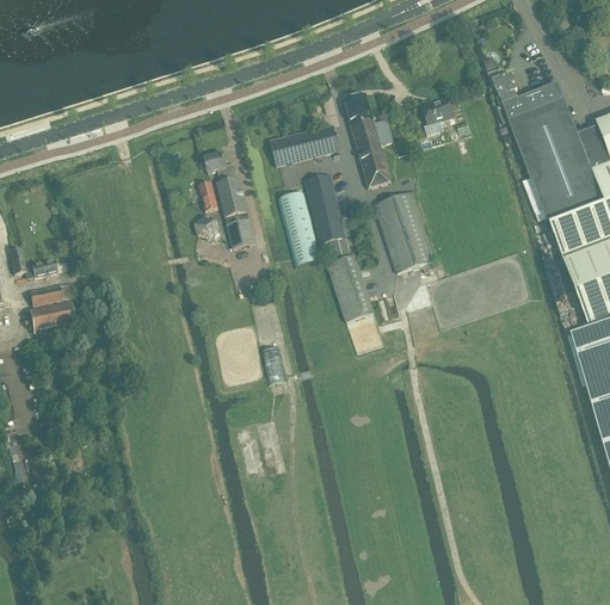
[(586,0),(589,6),(599,1),(608,23),(609,25),(609,24),(609,0),(586,0)]
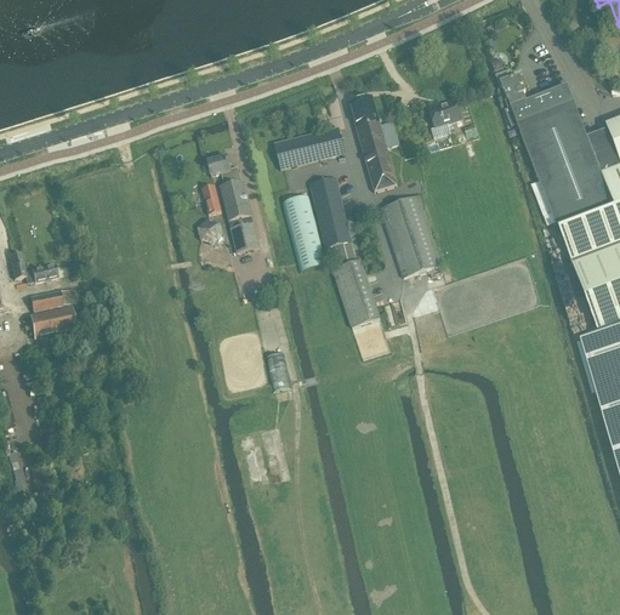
[(508,67),(496,72),(501,84),(506,96),(508,102),(524,96),(522,91),(523,91),(523,90),(524,90),(524,89),(524,87),(523,87),(523,86),(522,86),(521,86),(519,84),(522,83),(518,72),(512,75),(508,67)]
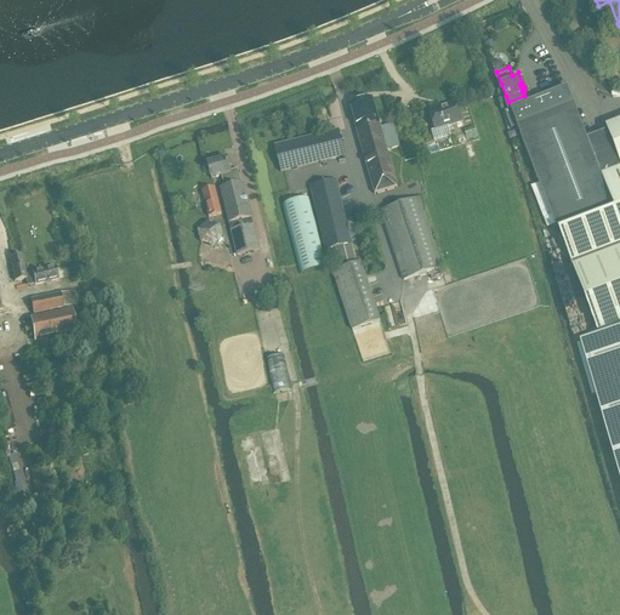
[(506,106),(504,107),(510,124),(516,121),(553,218),(596,328),(579,335),(619,478),(619,114),(603,121),(606,126),(585,135),(566,84),(564,80),(524,96),(508,102),(510,103),(507,104),(506,104),(506,106)]
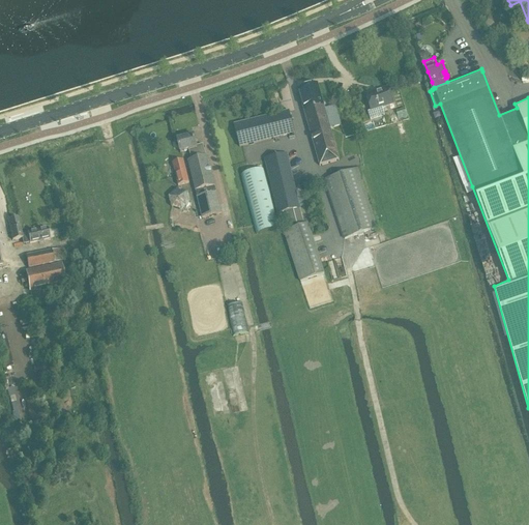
[(339,156),(329,124),(340,121),(334,103),(324,105),(318,81),(298,86),(302,101),(319,162),(339,156)]
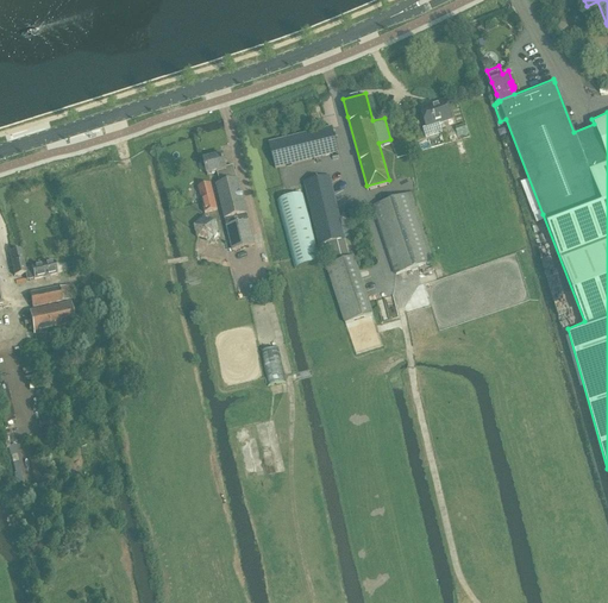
[(420,105),(426,123),(439,119),(447,117),(452,114),(446,96),(420,105)]
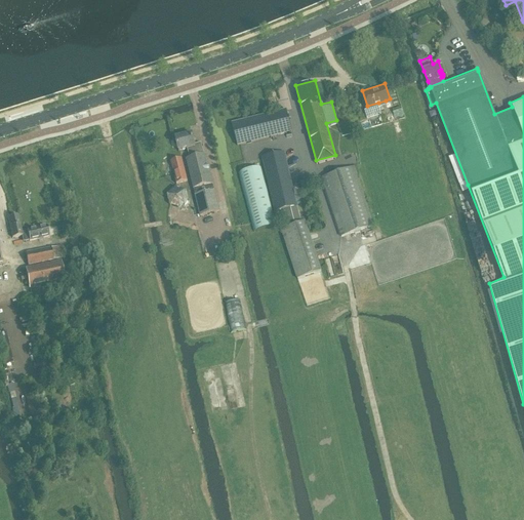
[(367,106),(364,107),(366,114),(380,110),(378,103),(367,106)]
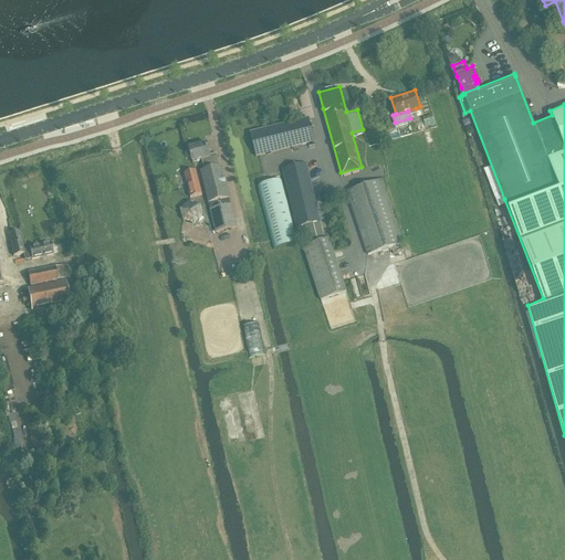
[(250,129),(255,152),(314,138),(309,115),(250,129)]
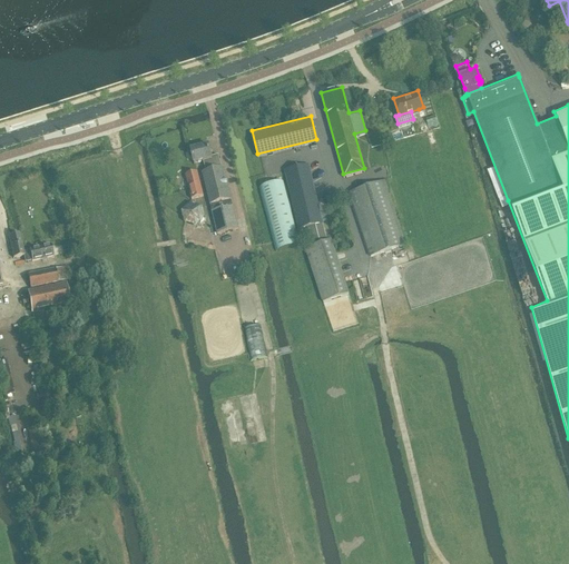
[(200,168),(216,230),(237,225),(222,162),(221,162),(217,150),(211,152),(207,141),(189,146),(194,159),(202,157),(204,167),(200,168)]
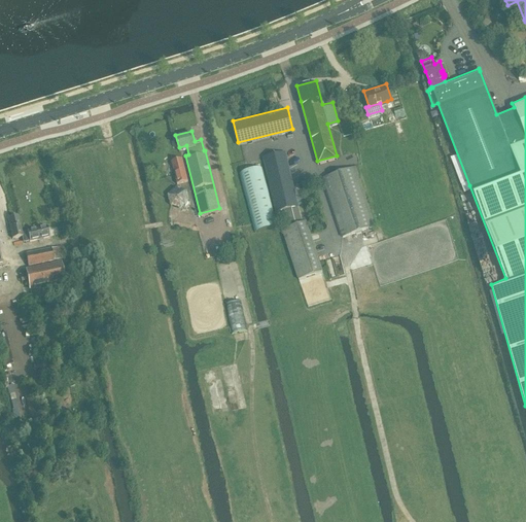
[(284,149),(263,154),(275,209),(282,207),(285,224),(302,219),(284,149)]
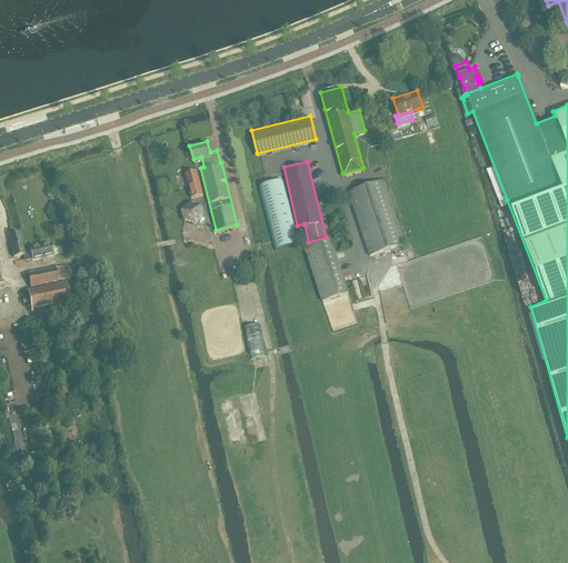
[(188,184),(190,194),(201,191),(196,168),(185,170),(188,184)]
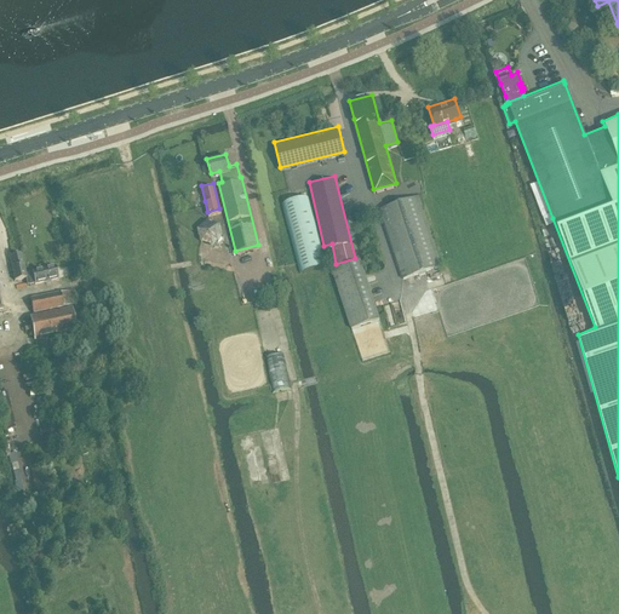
[(325,263),(307,193),(281,200),(299,270),(325,263)]
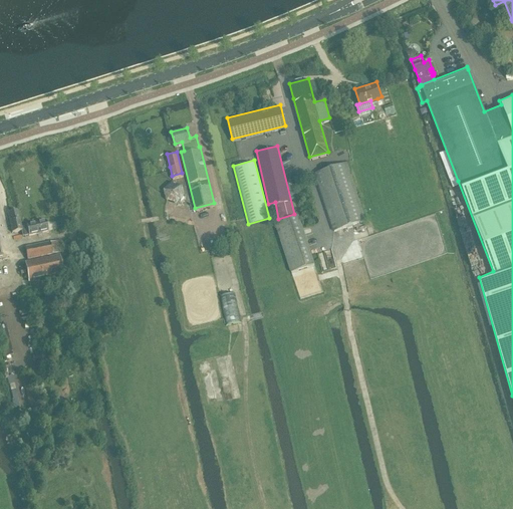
[(314,171),(333,229),(365,218),(346,160),(314,171)]
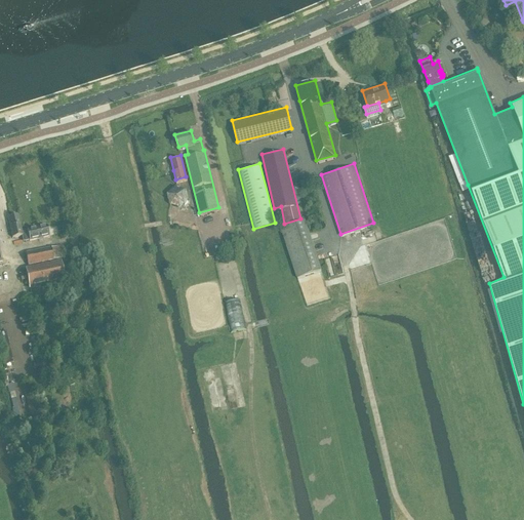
[(167,192),(169,202),(179,205),(188,198),(186,188),(174,184),(167,192)]
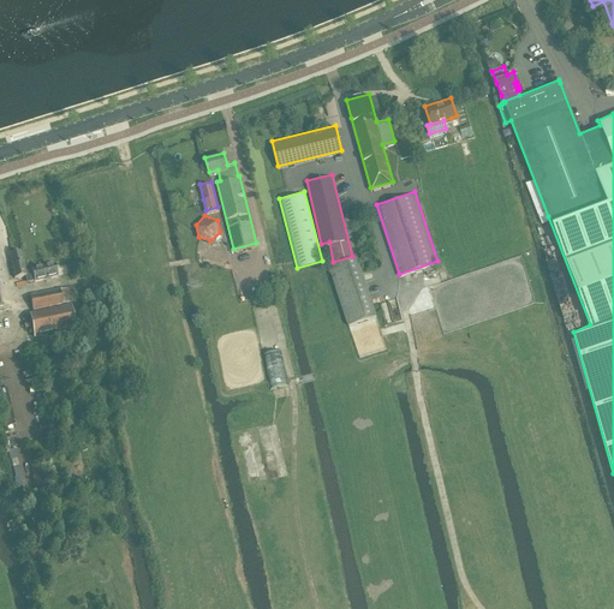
[(19,248),(7,250),(13,274),(24,272),(25,278),(33,276),(33,278),(57,272),(54,260),(30,266),(24,268),(22,258),(19,248)]
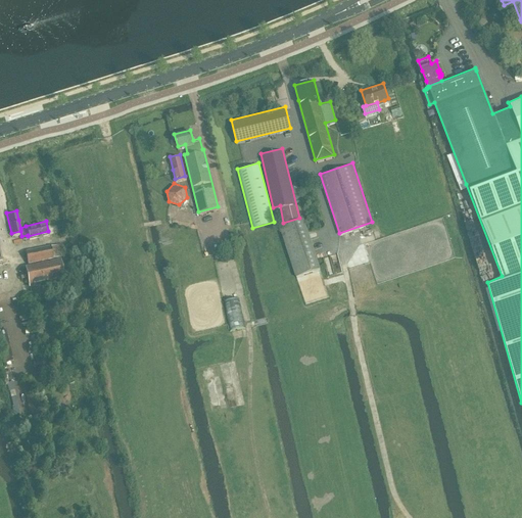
[(0,261),(9,259),(0,217),(0,261)]
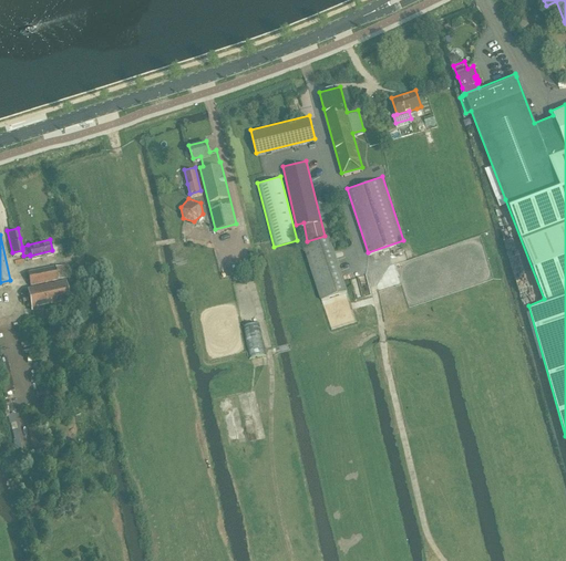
[(328,235),(304,243),(320,297),(346,288),(328,235)]
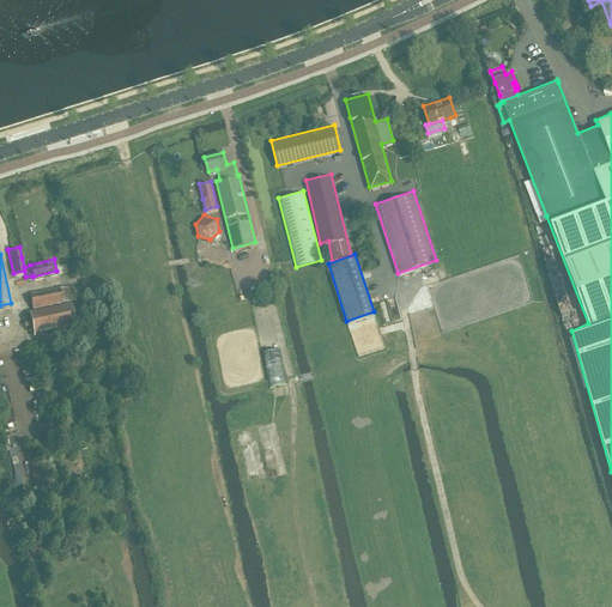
[(26,292),(29,305),(70,297),(67,284),(26,292)]
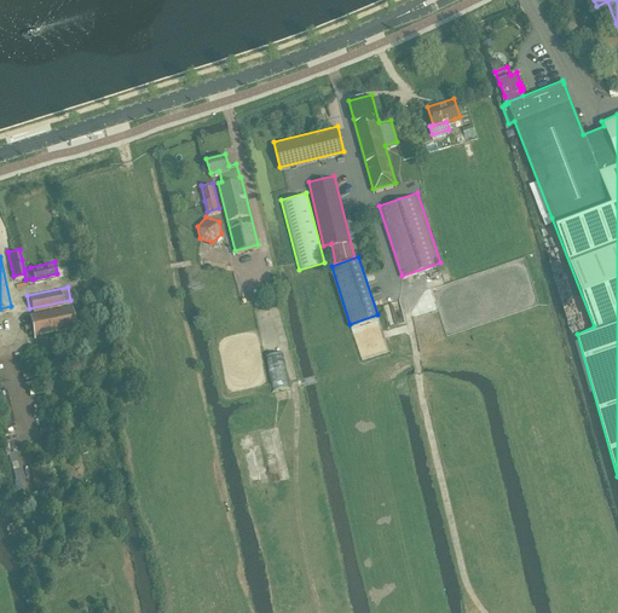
[(28,312),(33,337),(74,329),(69,305),(28,312)]
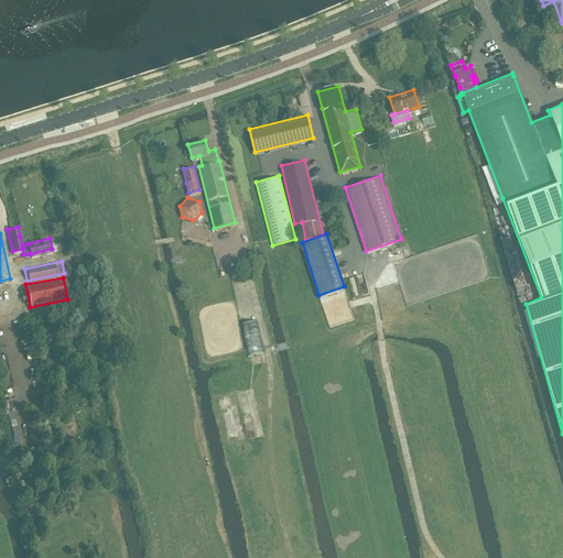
[(388,312),(382,286),(377,287),(382,313),(388,312)]
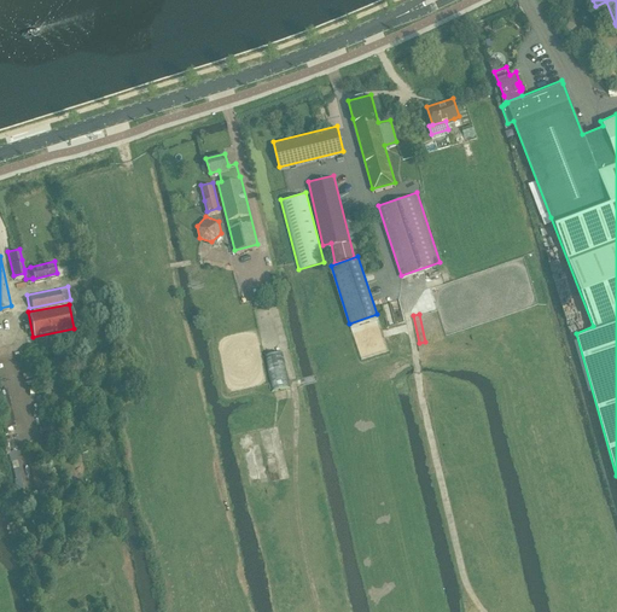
[(281,348),(262,353),(269,388),(289,384),(281,348)]
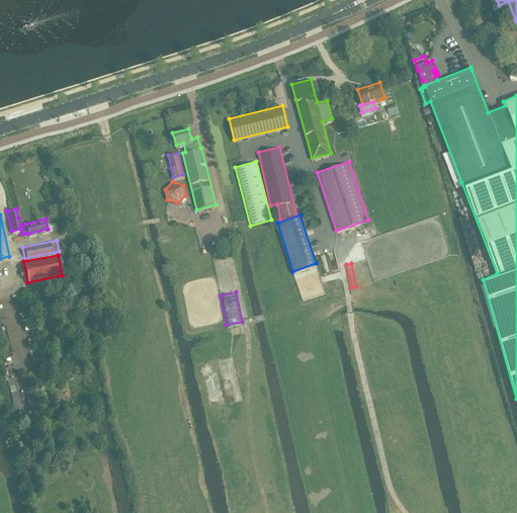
[(12,350),(5,321),(0,322),(0,353),(12,350)]
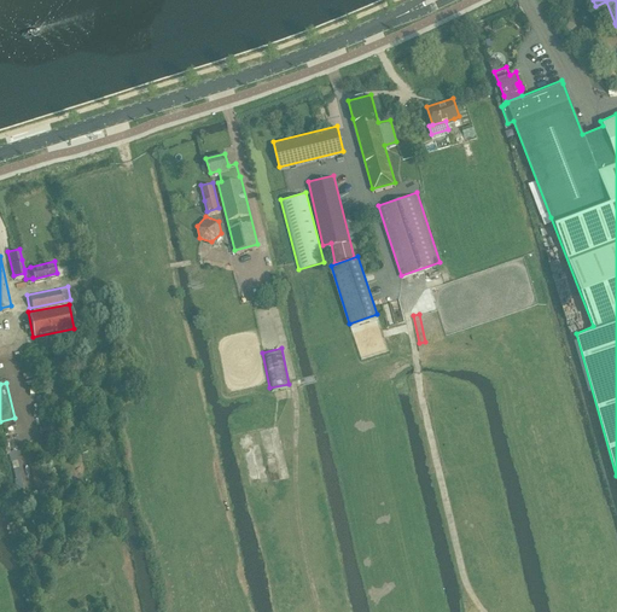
[(35,462),(29,464),(33,482),(39,481),(35,462)]
